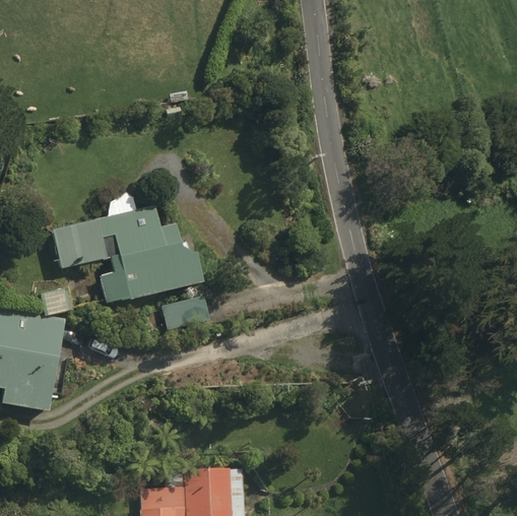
[(189,88),(172,91),(173,101),(191,98),(189,88)]
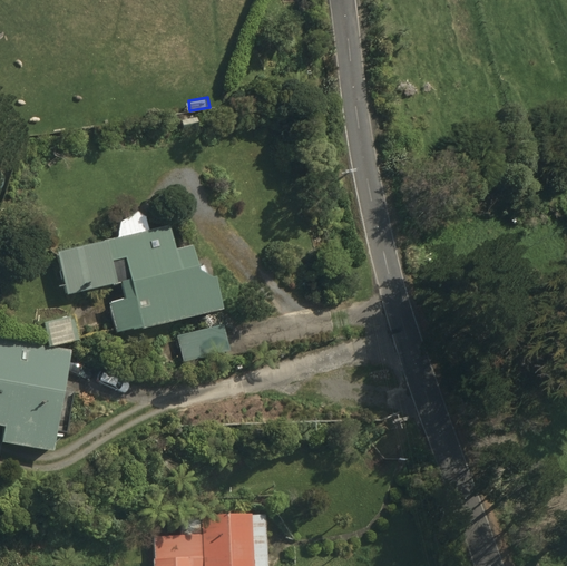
[(206,113),(183,117),(185,130),(208,126),(206,113)]
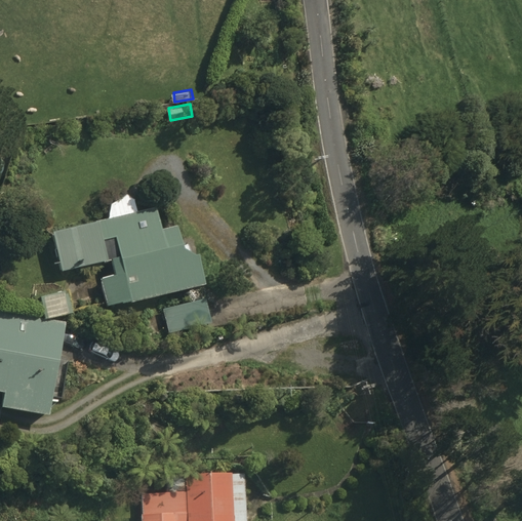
[(53,231),(62,270),(111,259),(114,276),(103,279),(109,308),(162,296),(170,331),(209,323),(202,286),(204,286),(198,255),(193,256),(183,249),(177,225),(162,229),(158,207),(138,211),(135,198),(108,204),(111,219),(53,231)]
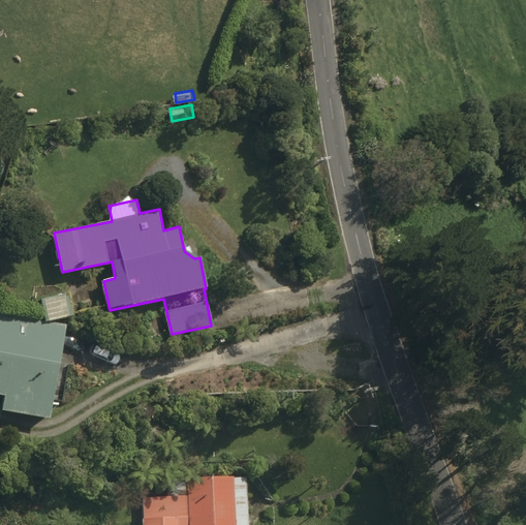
[(47,318),(72,312),(67,290),(41,297),(47,318)]
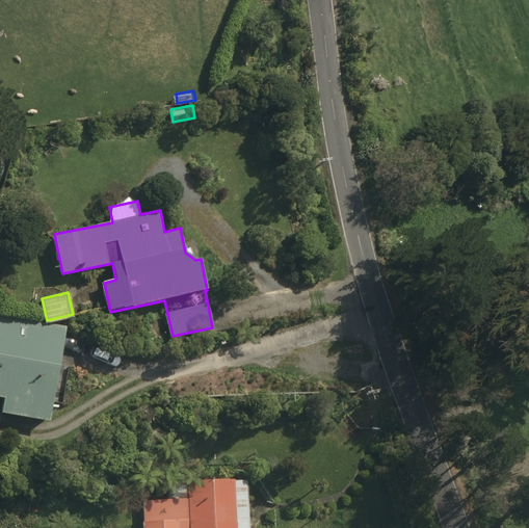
[(50,420),(68,324),(0,312),(0,395),(4,396),(1,412),(50,420)]
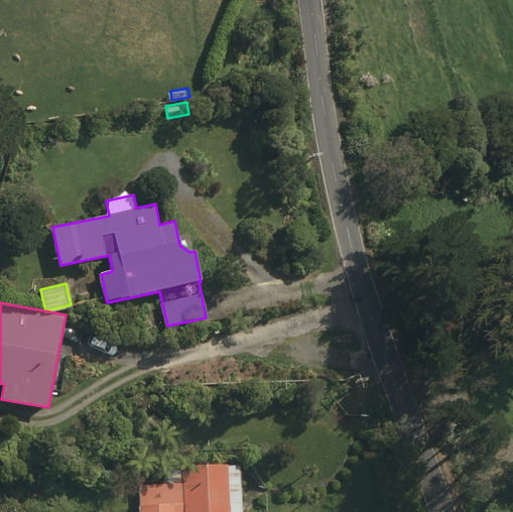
[(140,484),(141,507),(173,506),(172,496),(182,496),(183,511),(242,511),(241,465),(161,468),(162,484),(140,484)]
